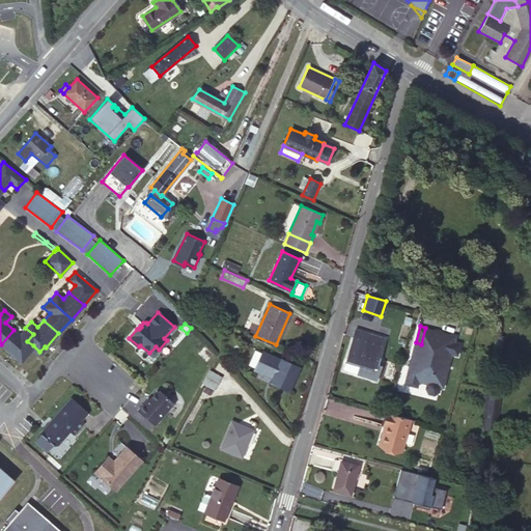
[(19,335),(14,330),(1,344),(14,356),(16,355),(21,359),(33,345),(27,341),(33,334),(25,328),(19,335)]
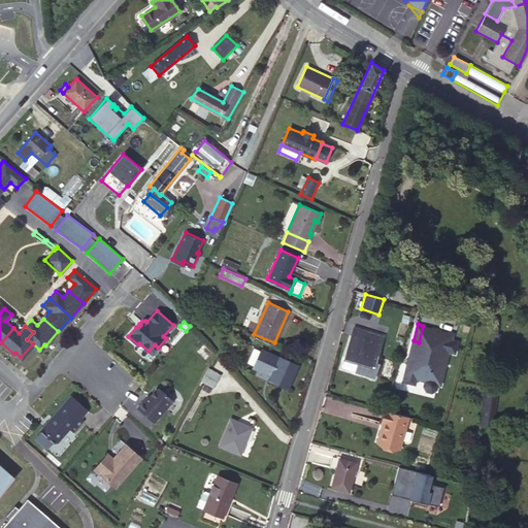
[(406,364),(402,378),(414,383),(415,377),(424,380),(423,385),(425,390),(430,391),(435,389),(436,384),(439,385),(449,351),(455,353),(458,341),(452,340),(454,334),(423,326),(419,342),(414,340),(407,358),(416,360),(414,366),(406,364)]
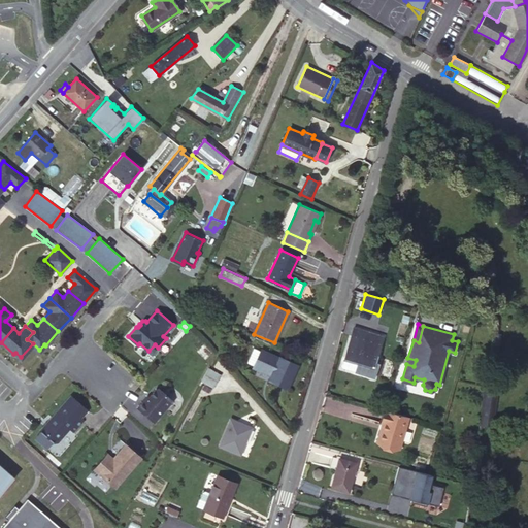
[(354,328),(344,358),(359,362),(356,371),(373,377),(378,359),(376,359),(383,336),(354,328)]
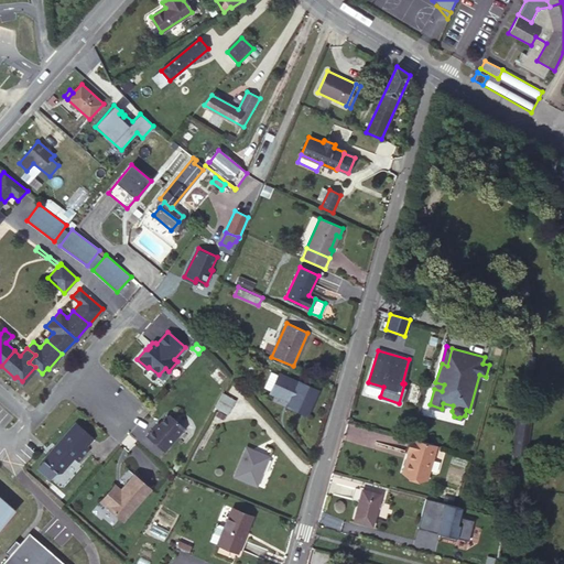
[(533,357),(525,356),(524,368),(532,369),(533,357)]
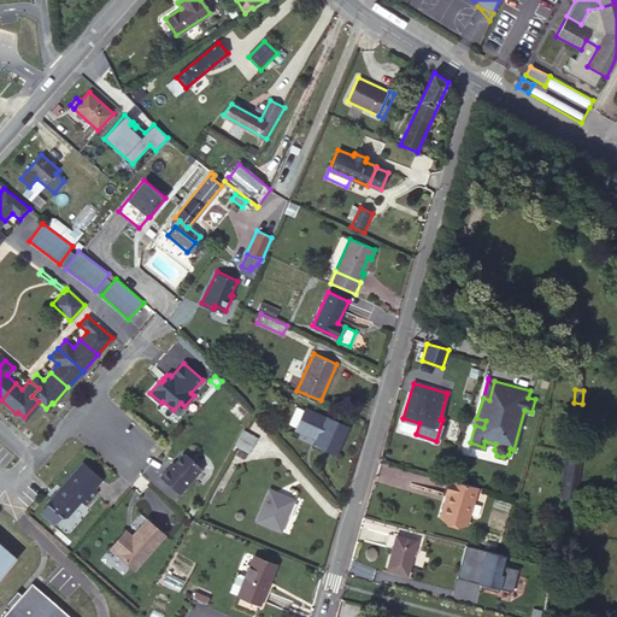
[(247,412),(238,403),(229,411),(239,421),(247,412)]
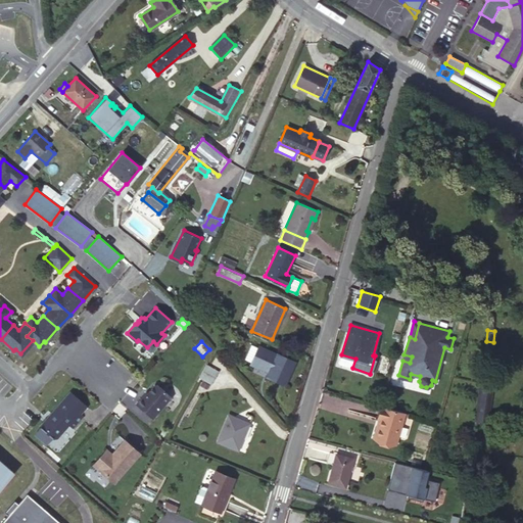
[(277,354),(258,346),(251,364),(270,371),(268,377),(284,384),(294,362),(278,354),(277,354)]
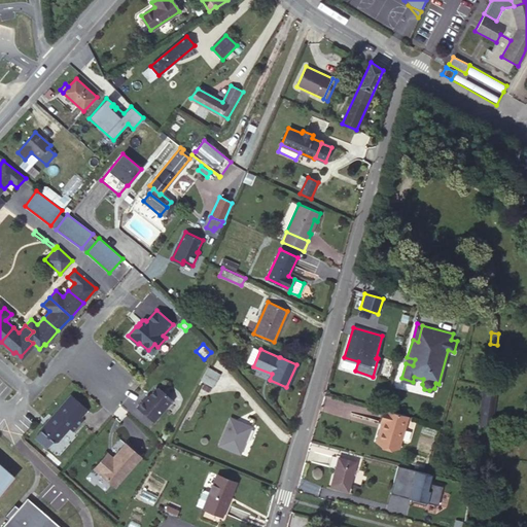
[(358,361),(344,357),(342,366),(355,371),(358,361)]
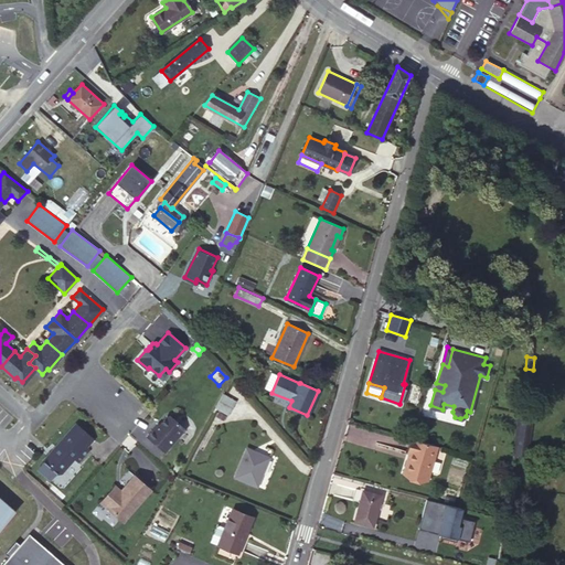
[(236,401),(223,393),(214,407),(228,415),(236,401)]
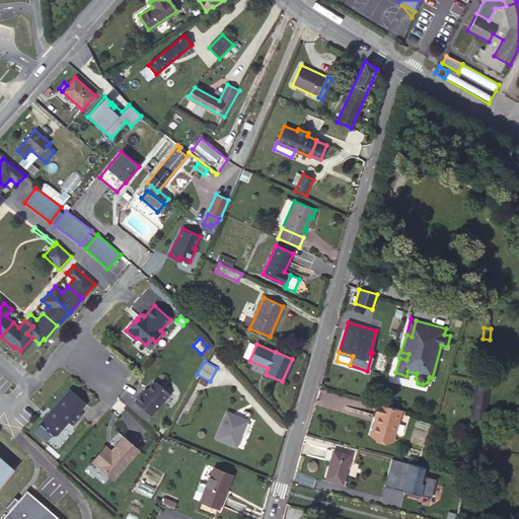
[(141,393),(135,399),(151,414),(170,392),(156,380),(153,380),(146,388),(142,394),(141,393)]
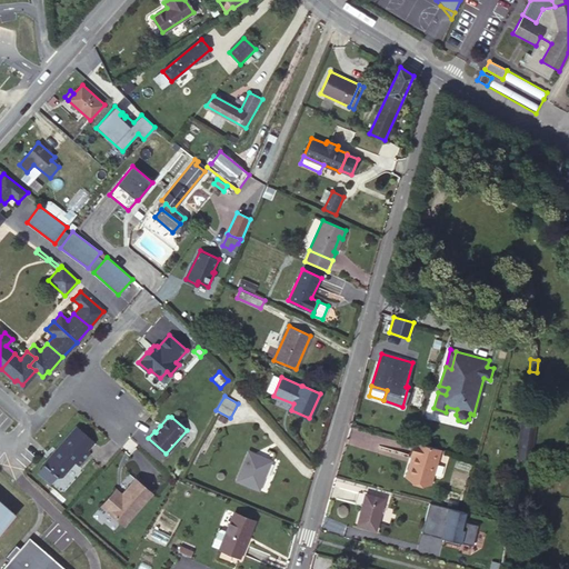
[(536,420),(523,419),(518,456),(530,458),(536,420)]
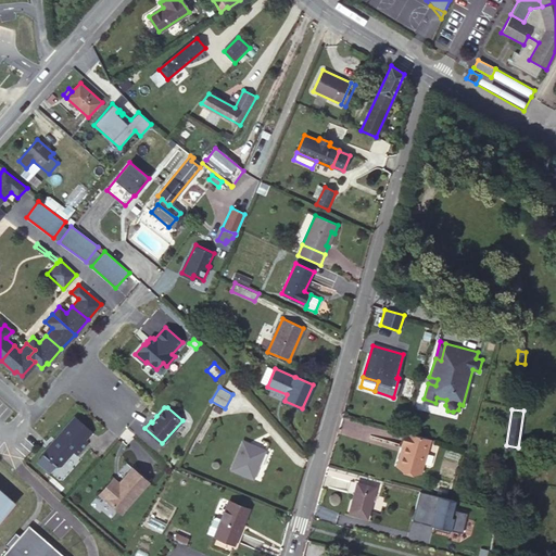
[(42,455),(37,462),(49,472),(55,466),(57,466),(60,466),(73,451),(76,454),(87,442),(84,439),(90,431),(74,417),(67,426),(66,425),(53,440),(55,441),(52,443),(50,444),(41,454),(42,455)]
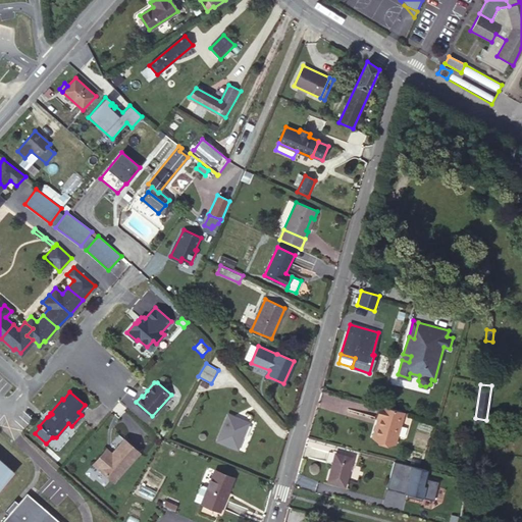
[(394,442),(405,411),(379,403),(374,415),(378,417),(381,418),(375,436),(394,442)]
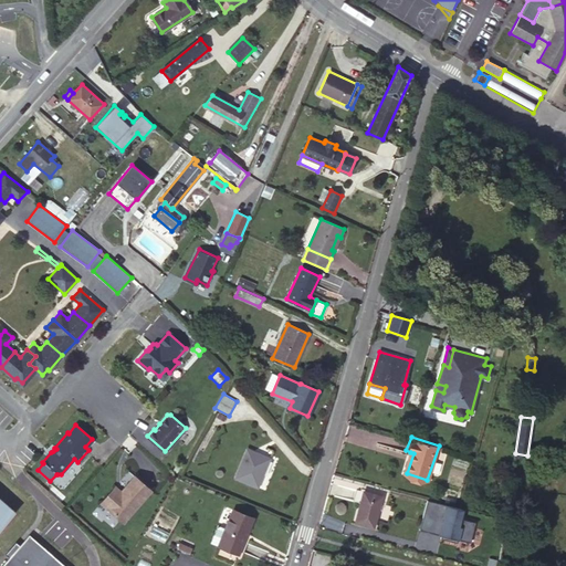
[(270,459),(247,449),(236,478),(259,486),(270,459)]
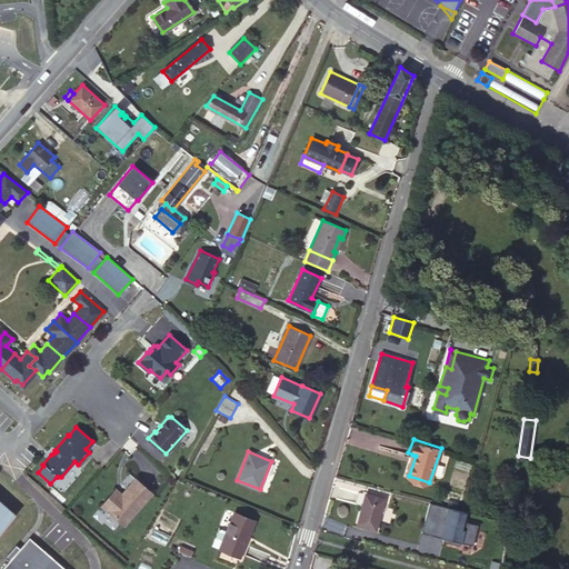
[(416,456),(412,455),(406,475),(409,476),(416,456)]
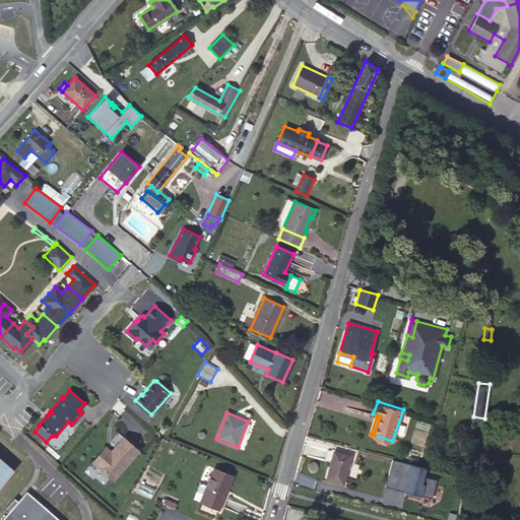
[(116,431),(104,445),(110,450),(122,435),(116,431)]
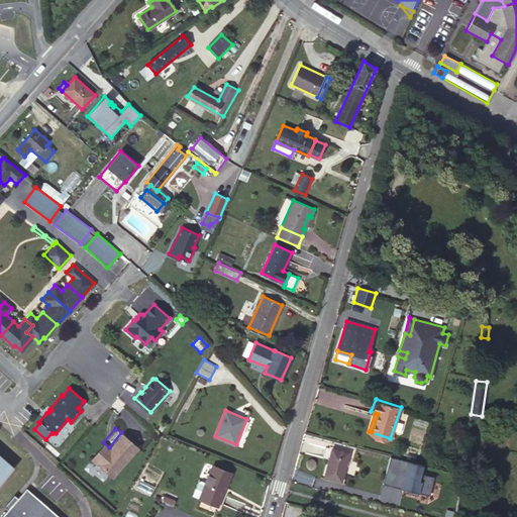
[(98,448),(90,457),(111,476),(136,446),(121,432),(109,447),(104,453),(98,448)]
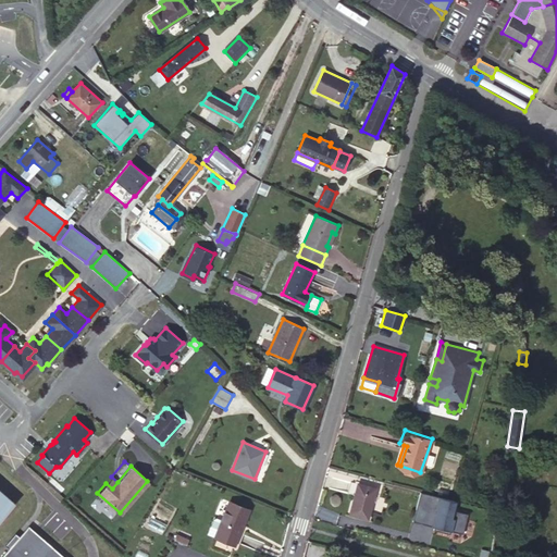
[(118,482),(111,477),(106,483),(112,489),(118,482)]
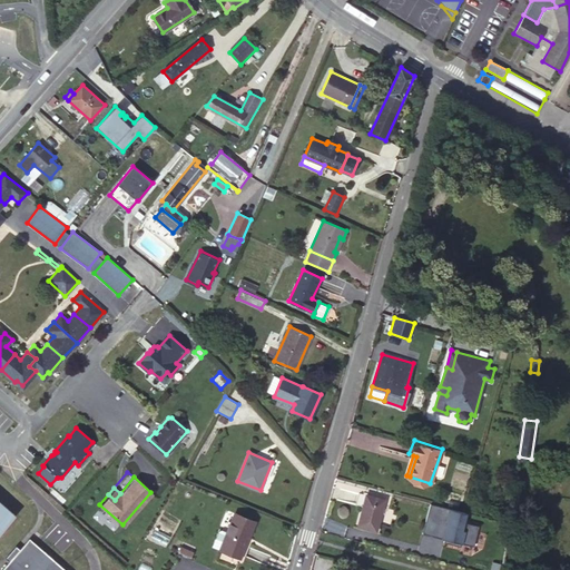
[(385,499),(366,494),(357,527),(377,531),(385,499)]
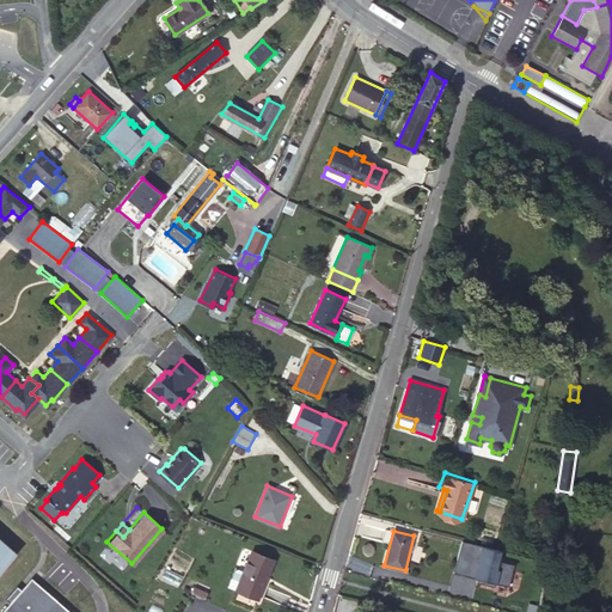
[(0,571),(17,552),(0,537),(0,571)]
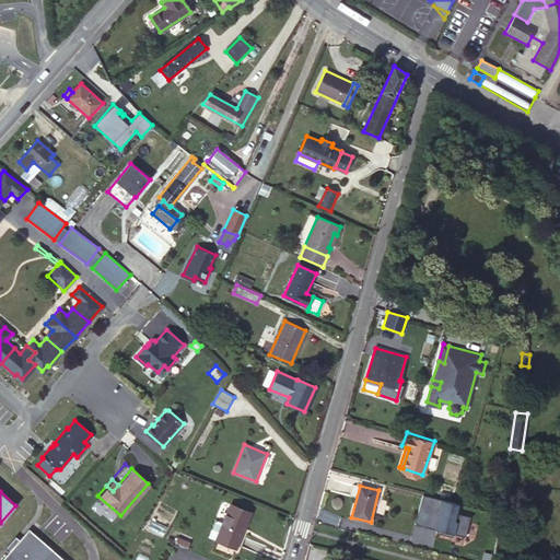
[(456,503),(423,496),(416,524),(438,529),(436,532),(453,536),(454,533),(465,536),(469,517),(454,513),(456,503)]
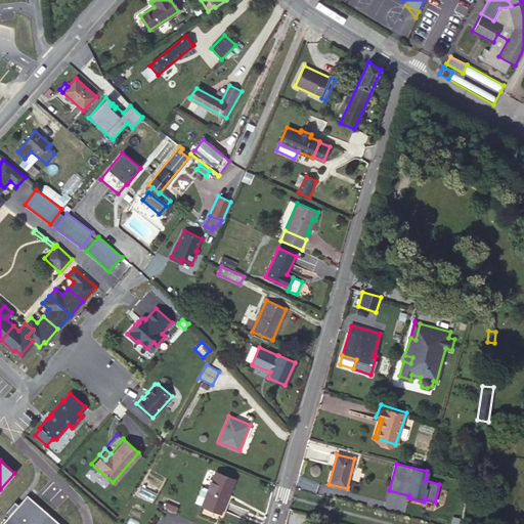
[(208,488),(202,505),(221,513),(234,479),(216,471),(208,488)]
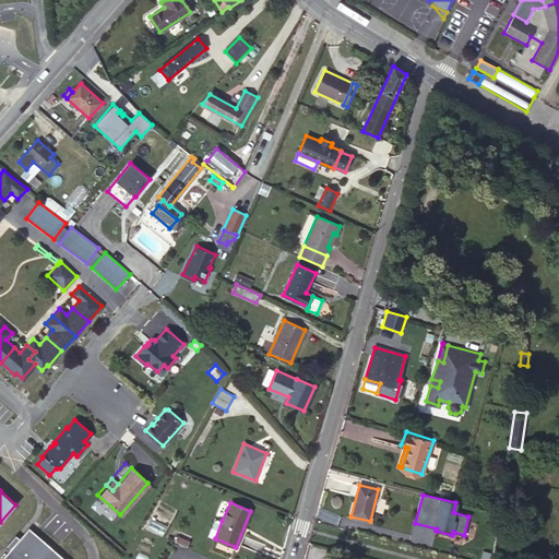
[(165,525),(150,519),(145,527),(161,534),(165,525)]
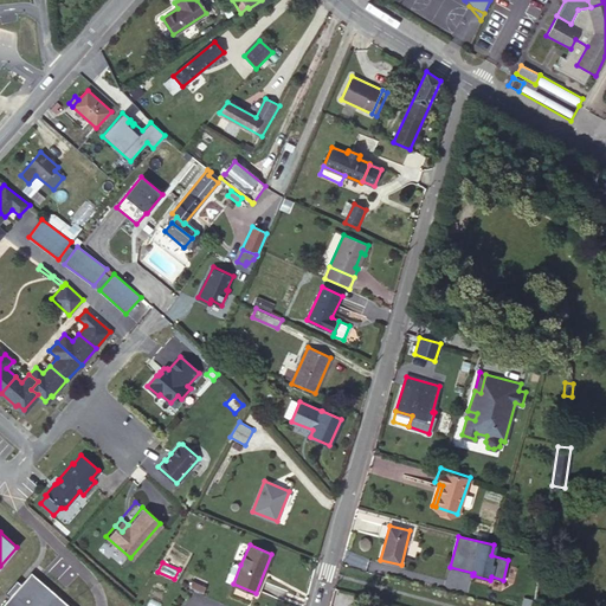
[(232,565),(225,580),(233,584),(240,565),(236,562),(232,565)]
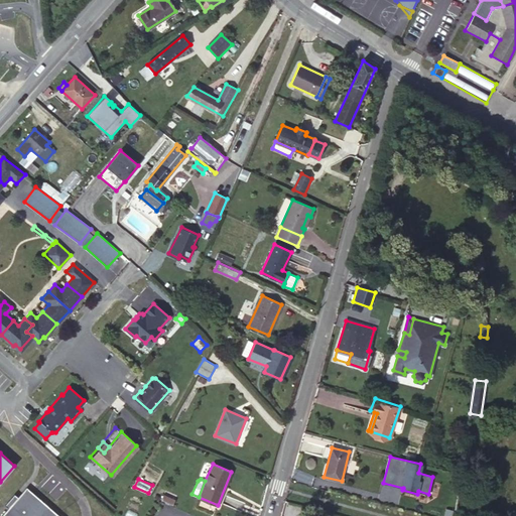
[(61,515),(27,486),(18,497),(9,508),(1,515),(61,515)]
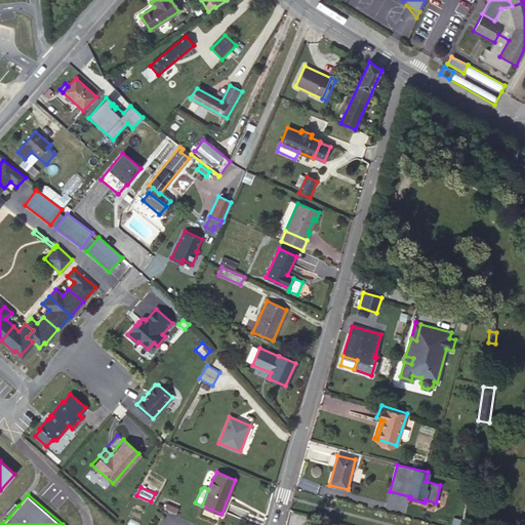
[(5,514),(9,517),(18,506),(15,502),(5,514)]
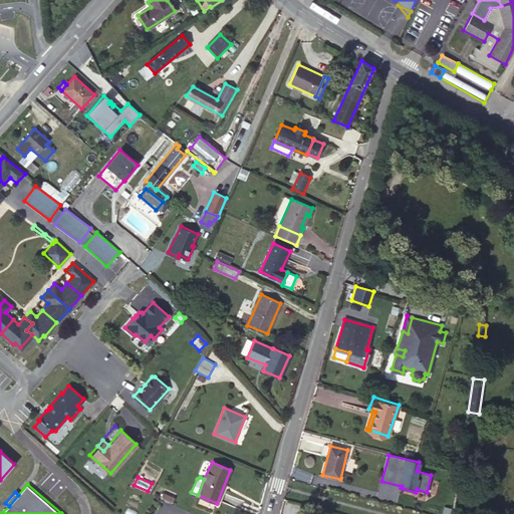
[(172,498),(161,493),(159,497),(170,502),(172,498)]
